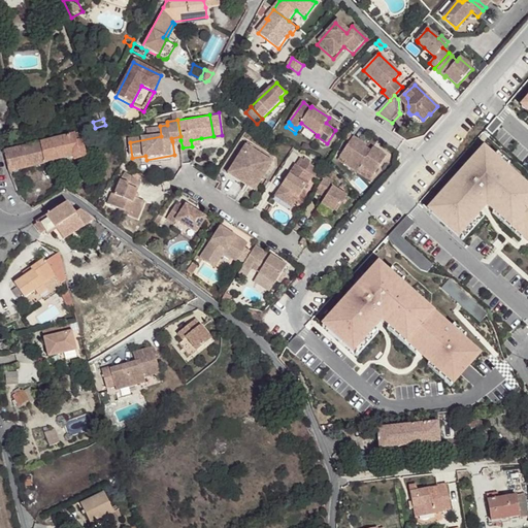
[(85,154),(83,158),(92,156),(87,133),(76,135),(78,143),(83,144),(85,154)]
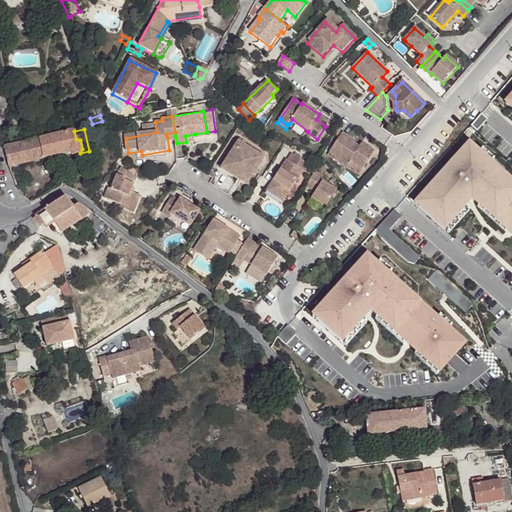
[(45,138),(3,148),(8,166),(70,152),(75,154),(80,153),(82,149),(80,140),(76,139),(74,131),(51,136),(45,138)]
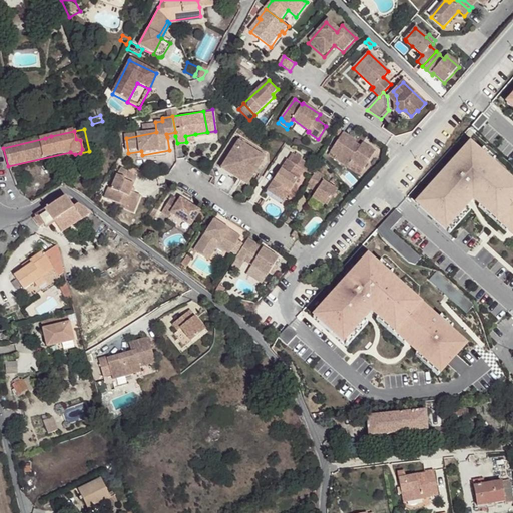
[(366,147),(362,145),(361,147),(356,143),(357,142),(345,134),(332,152),(337,156),(335,159),(351,170),(354,164),(364,171),(376,152),(367,146),(366,147)]
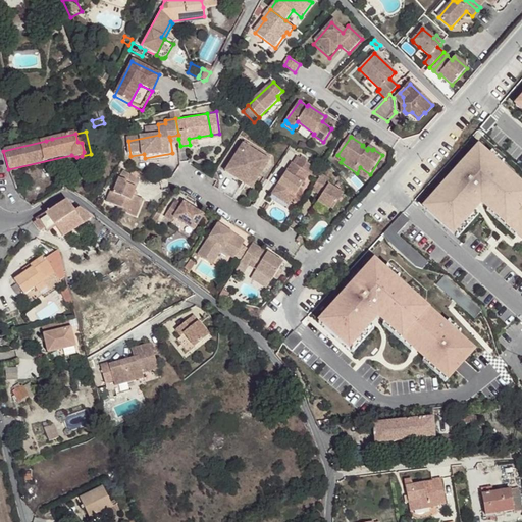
[(252,146),(245,143),(226,170),(247,183),(249,179),(255,185),(272,159),(252,146)]
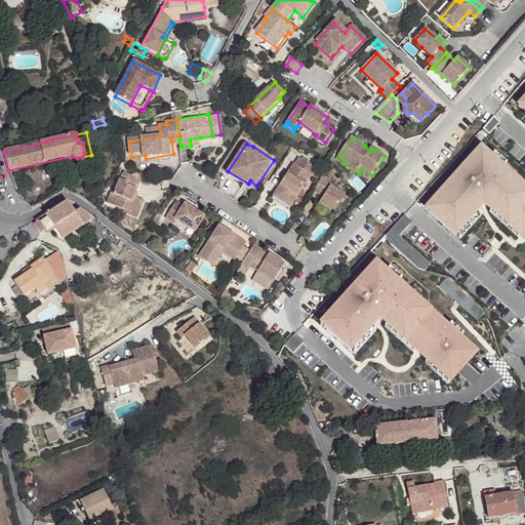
[(449,191),(431,212),(456,235),(466,224),(467,224),(477,212),(484,204),(487,206),(490,203),(522,231),(521,232),(524,235),(524,187),(521,190),(510,180),(514,176),(503,167),(491,157),(481,148),(471,159),(475,162),(465,172),(461,169),(445,188),(449,191)]
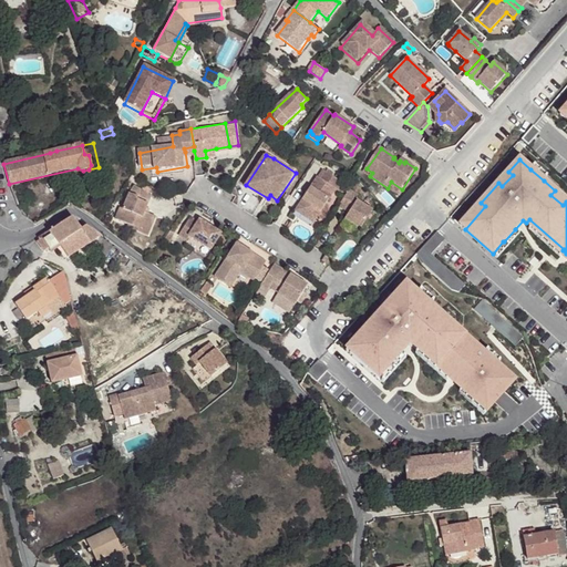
[(535,165),(531,169),(544,181),(547,176),(535,165)]
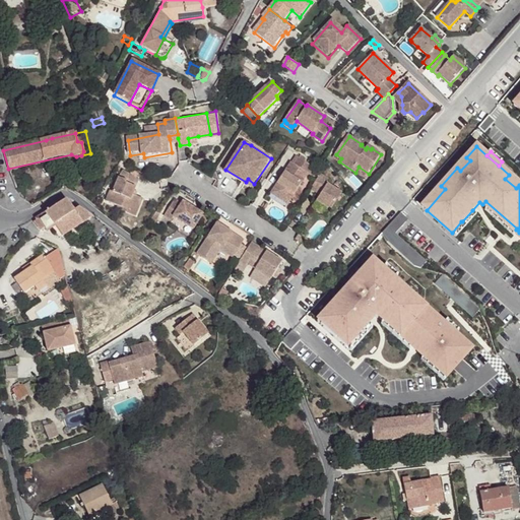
[(275,191),(291,202),(311,174),(315,167),(302,157),(297,165),(294,163),(275,191)]
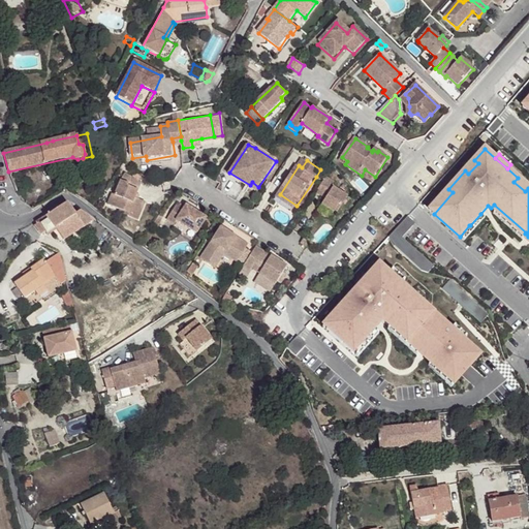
[(474,160),(465,170),(468,174),(478,163),(474,160)]
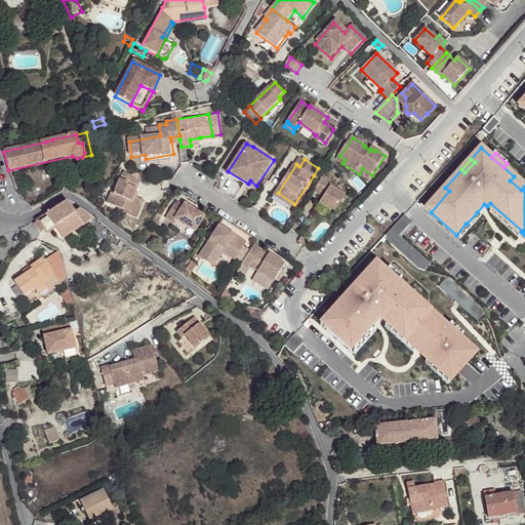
[(314,175),(319,178),(323,171),(318,168),(314,175)]
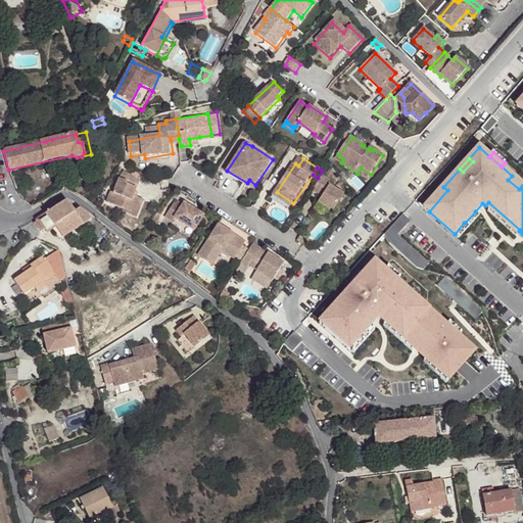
[(367,180),(371,175),(361,168),(358,174),(367,180)]
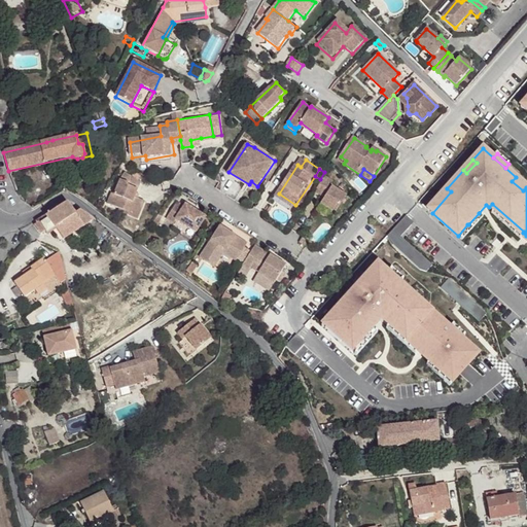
[(135,197),(137,192),(141,182),(127,172),(121,179),(116,194),(113,192),(108,203),(120,208),(129,212),(131,208),(140,212),(145,201),(138,198),(135,197)]
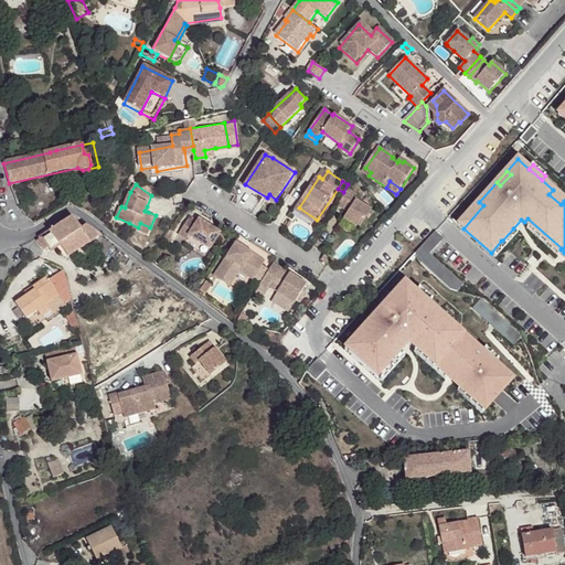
[(362,198),(352,190),(341,206),(351,213),(347,220),(362,230),(375,211),(360,201),(362,198)]
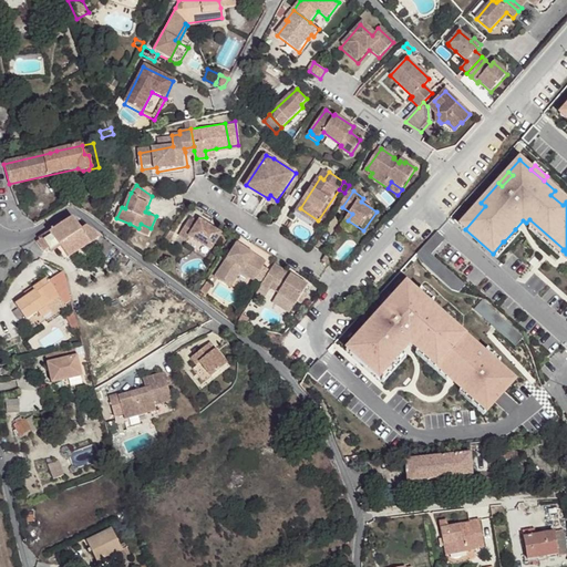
[(566,202),(555,191),(550,195),(563,205),(566,202)]
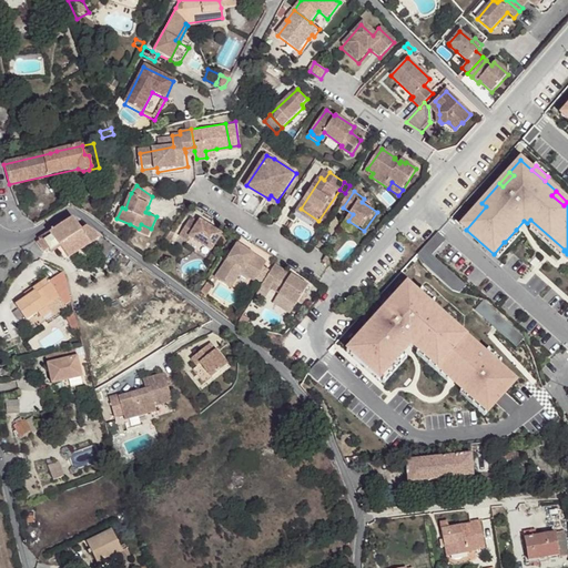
[(290,203),(294,196),(291,193),(285,201),(290,203)]
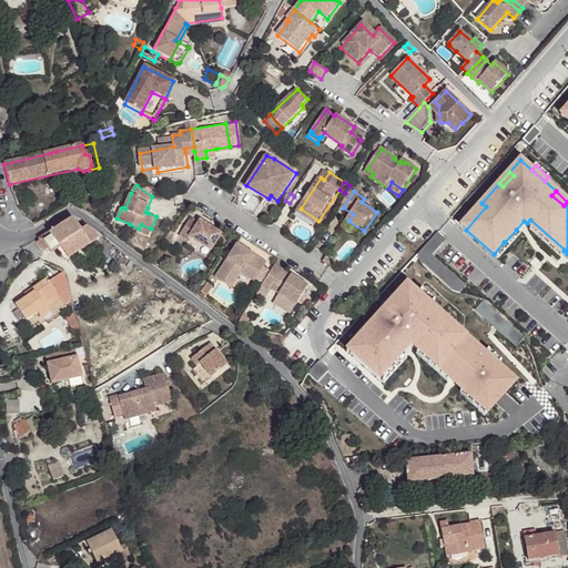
[(462,225),(466,230),(486,206),(482,203),(462,225)]
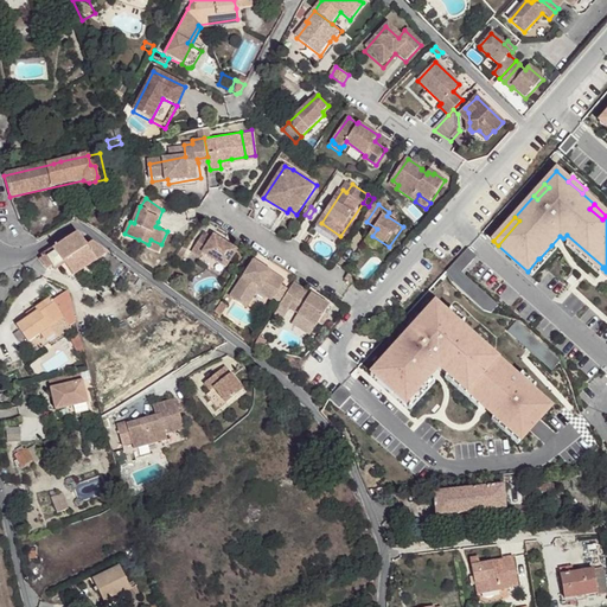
[(321,223),(318,227),(338,240),(340,236),(321,223)]
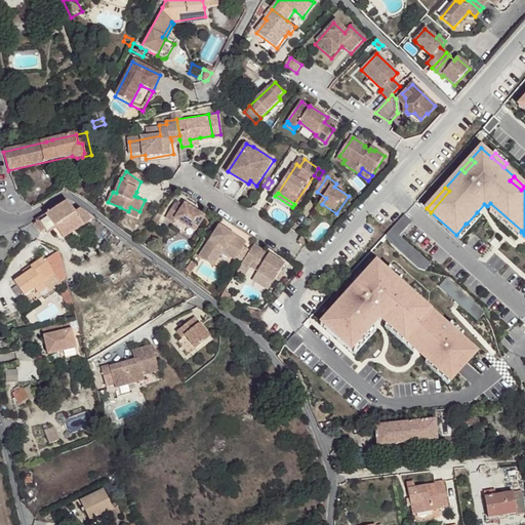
[(193,211),(194,208),(186,203),(185,206),(177,201),(167,218),(174,223),(176,219),(197,232),(207,217),(198,211),(196,213),(193,211)]
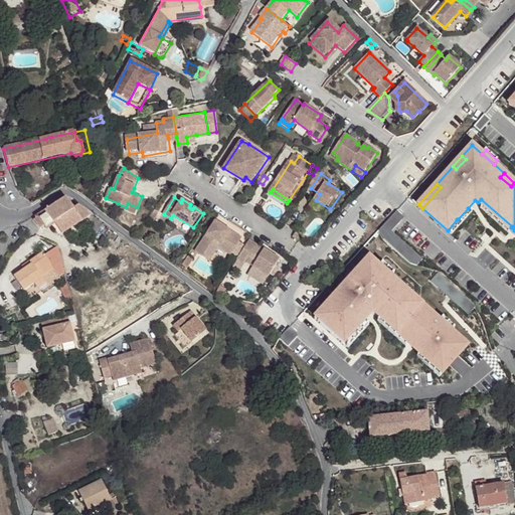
[(71,209),(63,198),(34,217),(35,219),(32,220),(37,228),(42,225),(45,228),(53,222),(72,209),(71,209)]
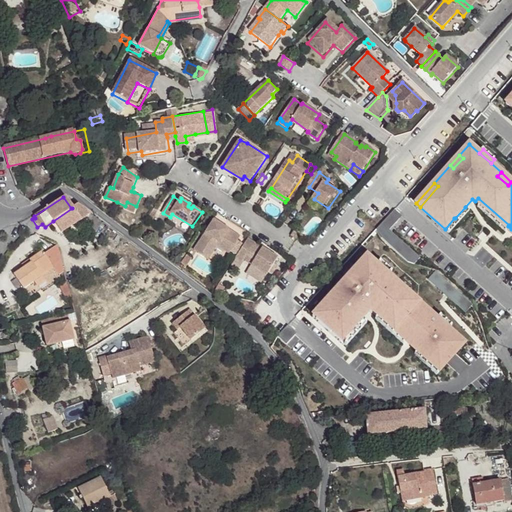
[(508,226),(509,225),(478,198),(475,201),(478,205),(477,206),(504,231),(508,226)]
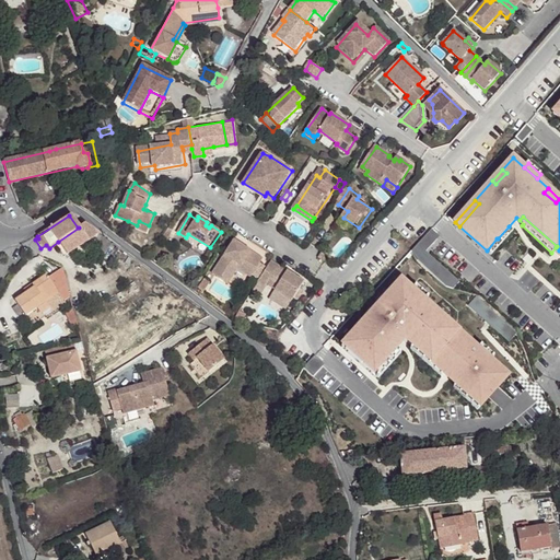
[(137,225),(128,221),(127,224),(146,233),(149,225),(139,221),(137,225)]
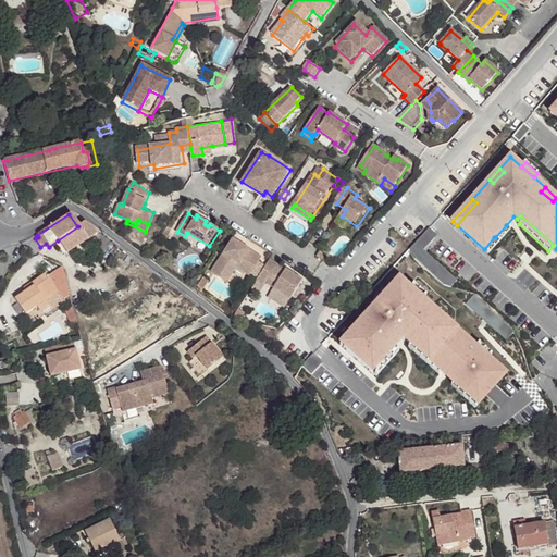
[(78,226),(58,240),(65,251),(66,252),(90,236),(96,233),(84,222),(77,226),(78,226)]
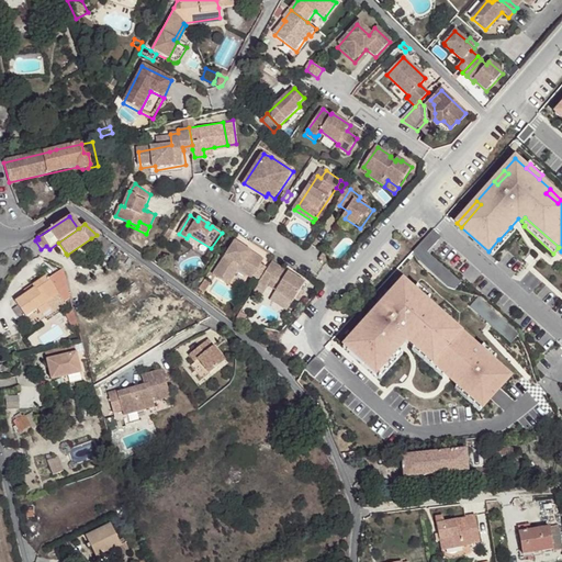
[(498,239),(489,251),(494,257),(516,232),(510,227),(499,239),(498,239)]
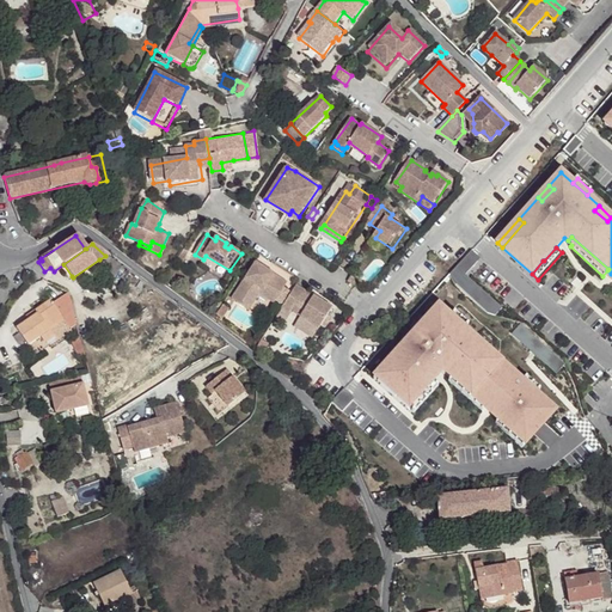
[(472,250),(469,254),(478,262),(481,258),(472,250)]
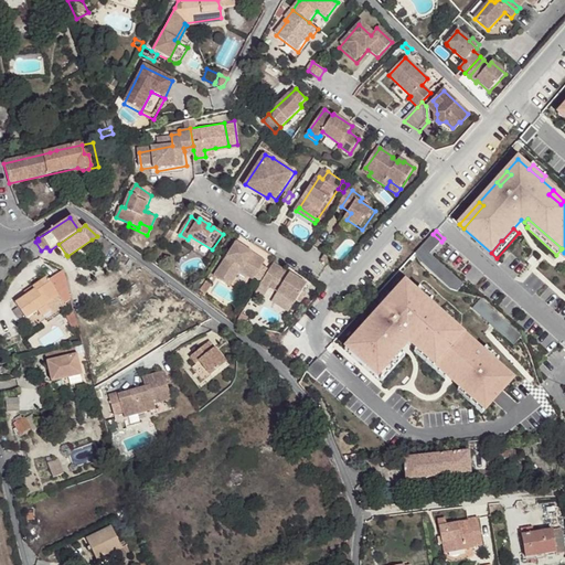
[(441,242),(433,234),(416,253),(420,262),(450,287),(456,289),(462,281),(430,254),(441,242)]
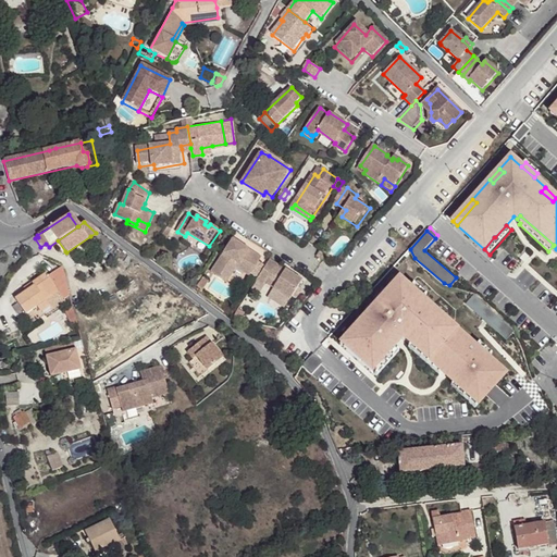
[(112,247),(96,233),(90,236),(100,244),(97,250),(101,252),(104,258),(112,247)]
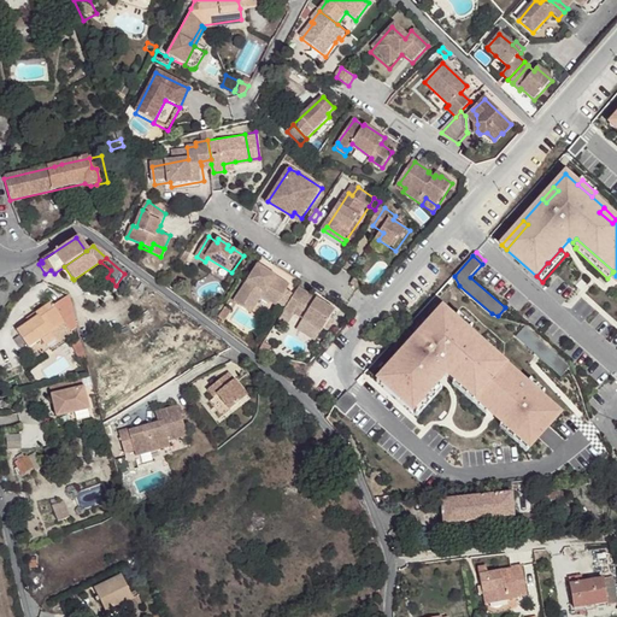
[(240,278),(246,269),(241,265),(235,275),(240,278)]
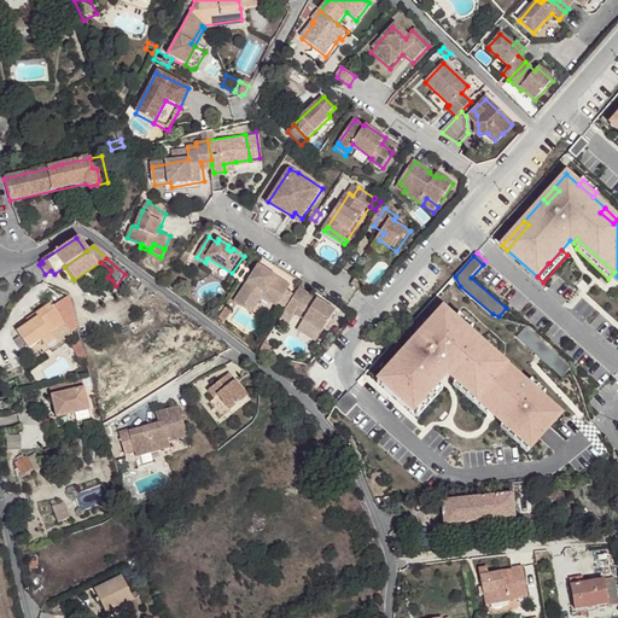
[(266,274),(268,272),(260,266),(235,303),(249,312),(261,291),(281,303),(291,286),(272,274),(270,278),(266,274)]
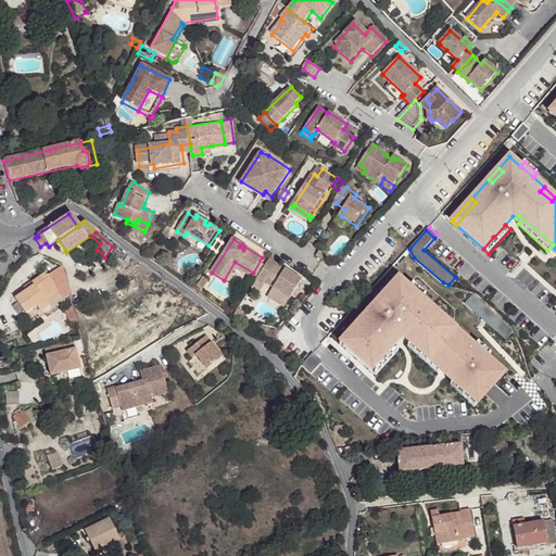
[(318,257),(324,261),(327,255),(321,252),(318,257)]
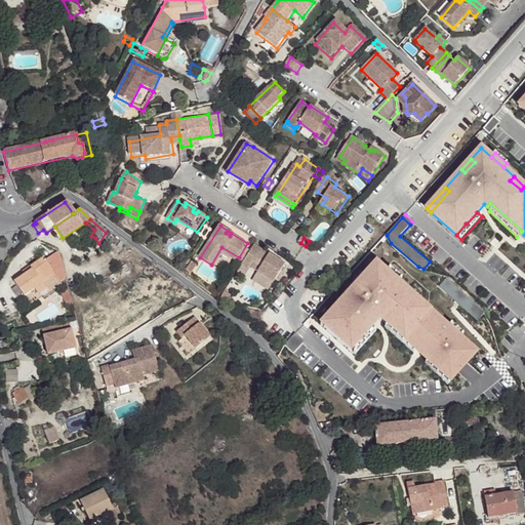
[(255,246),(242,266),(249,270),(251,268),(253,264),(263,269),(259,273),(275,283),(277,280),(281,283),(286,274),(282,272),(286,267),(255,246)]
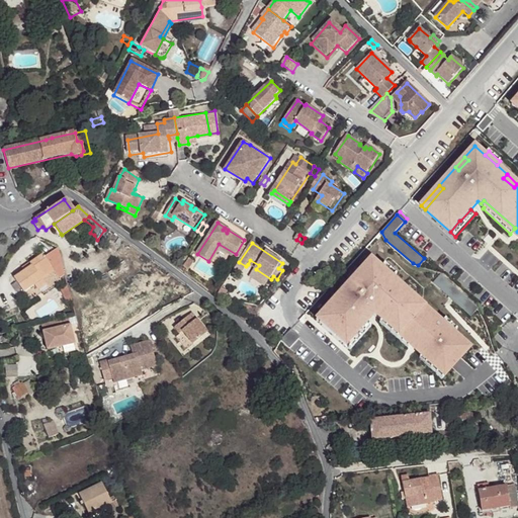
[(219,244),(208,261),(211,263),(221,250),(233,258),(236,254),(219,244)]
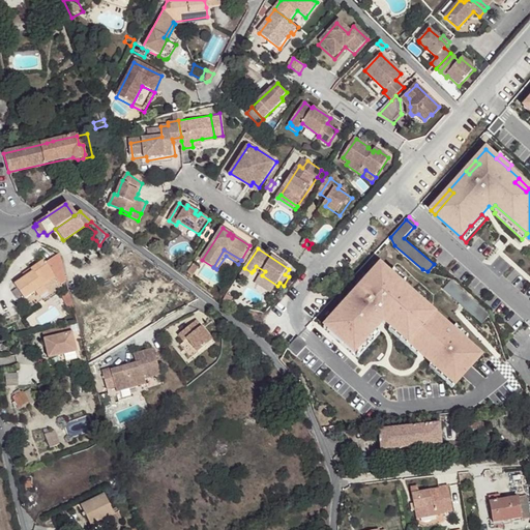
[(66,283),(60,254),(47,263),(45,261),(31,270),(33,273),(26,278),(15,285),(26,299),(36,292),(55,280),(57,277),(62,286),(66,283)]
